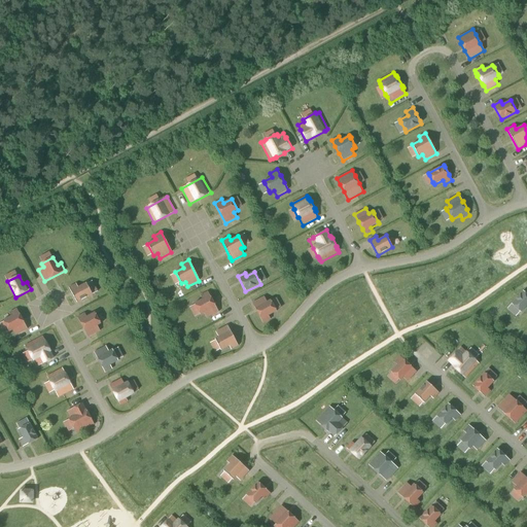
[(77,303),(92,294),(86,283),(78,287),(76,284),(69,287),(77,303)]
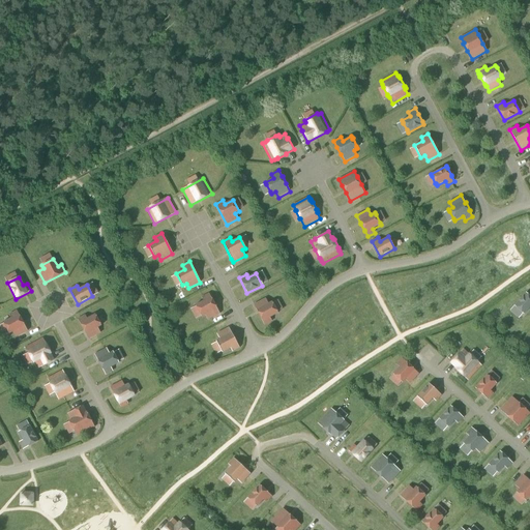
[(526,292),(513,305),(516,307),(522,313),(524,315),(529,307),(529,295),(528,294),(526,292)]
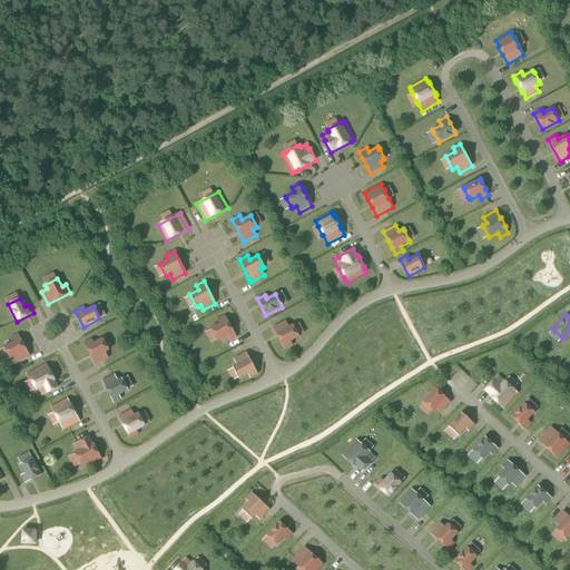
[(236,337),(225,316),(217,320),(219,324),(210,328),(217,341),(222,338),(224,344),(236,337)]
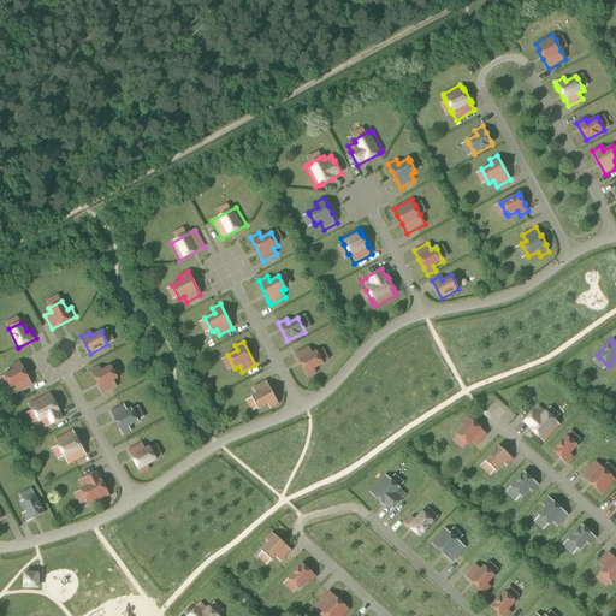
[(295,354),(308,378),(317,373),(314,369),(324,365),(317,350),(312,353),(308,347),(295,354)]
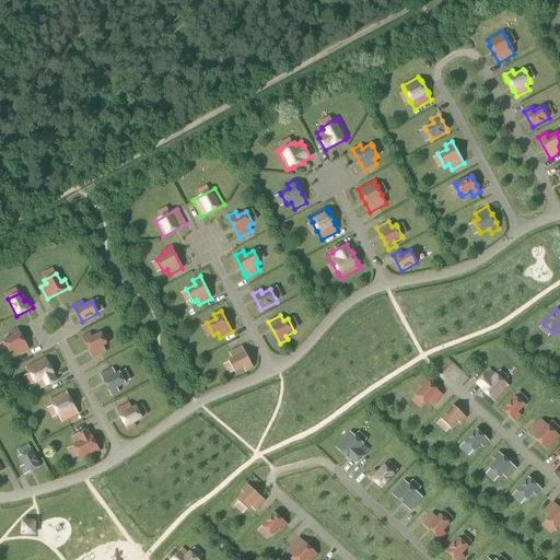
[(28,350),(18,328),(10,333),(12,336),(3,341),(10,353),(14,351),(16,357),(28,350)]
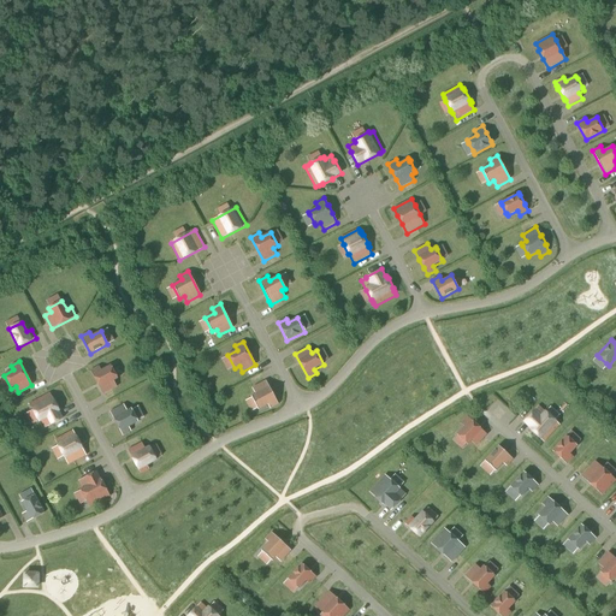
[(90,371),(104,395),(117,388),(114,381),(118,379),(111,365),(101,369),(99,366),(90,371)]
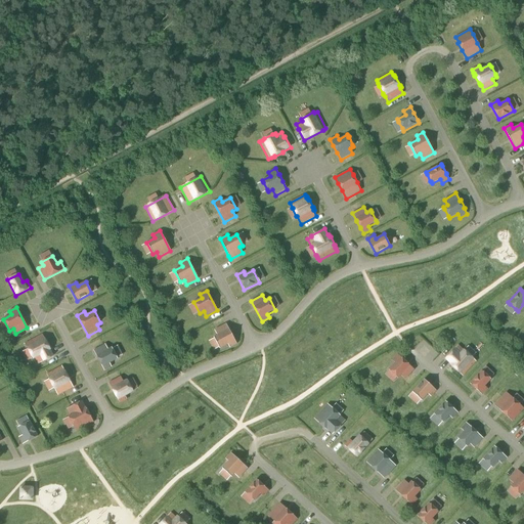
[(236,344),(226,324),(214,331),(217,335),(214,337),(220,349),(228,344),(230,348),(236,344)]
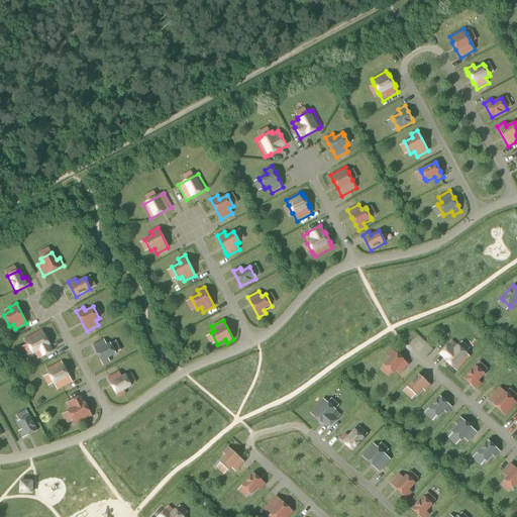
[(41,330),(25,339),(33,353),(34,353),(37,360),(54,351),(41,330)]
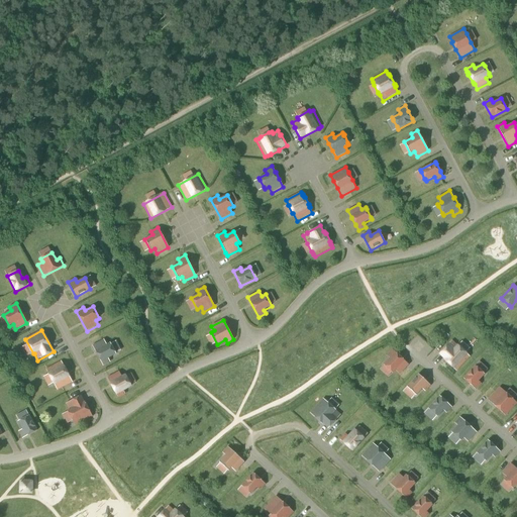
[(92,345),(103,366),(110,362),(108,358),(116,353),(110,342),(107,344),(104,339),(92,345)]
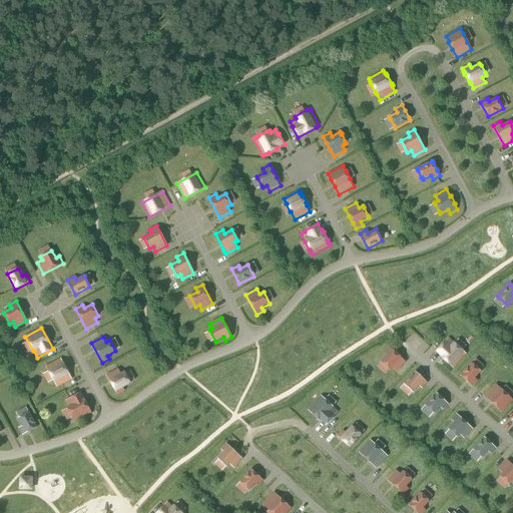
[(453,368),(466,354),(464,352),(464,351),(462,349),(455,343),(454,342),(453,342),(449,338),(446,341),(445,341),(443,343),(437,350),(435,352),(440,356),(440,357),(441,358),(441,359),(448,365),(451,367),(451,366),(453,368)]
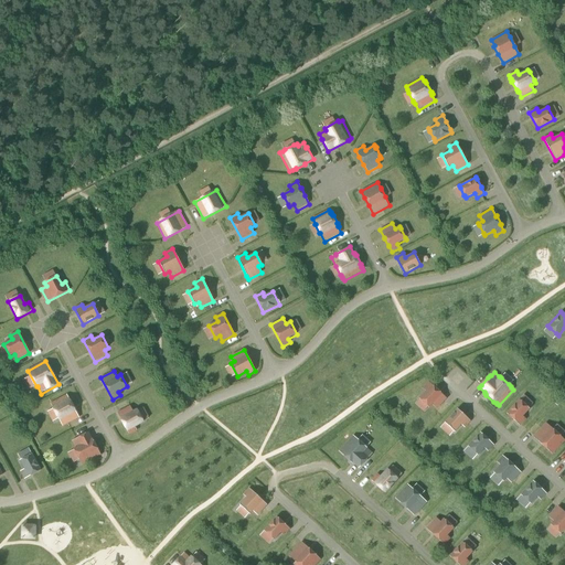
[(437,408),(447,398),(440,393),(440,392),(434,386),(428,382),(423,388),(426,391),(419,398),(420,400),(420,401),(427,406),(429,408),(433,405),(437,408)]
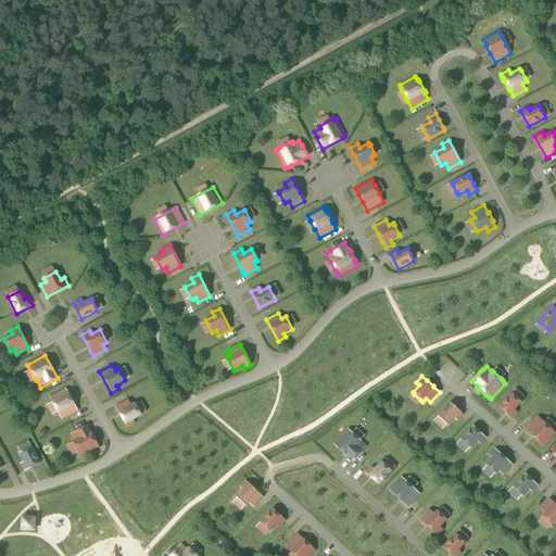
[(78,412),(66,389),(50,397),(62,420),(78,412)]
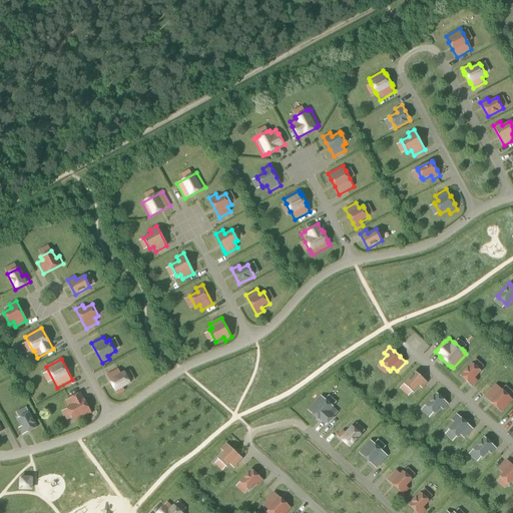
[(471,363),(460,375),(462,377),(468,383),(468,382),(473,387),(478,381),(475,378),(481,371),(471,363)]
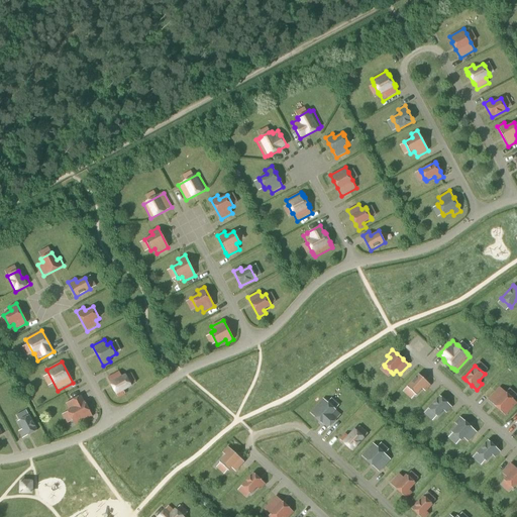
[(108,378),(118,397),(125,394),(123,391),(131,386),(125,375),(121,378),(119,372),(108,378)]
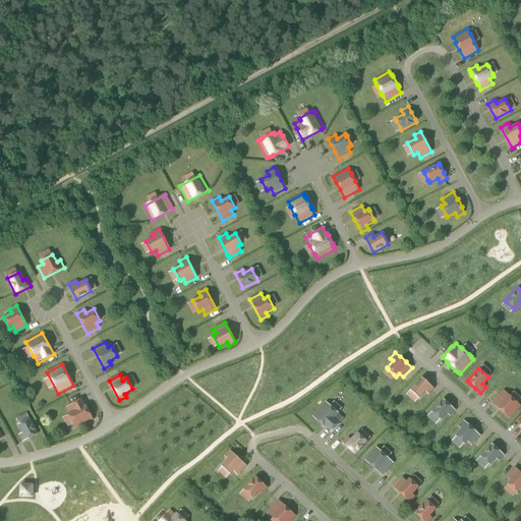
[(421,377),(410,390),(419,398),(425,392),(428,394),(433,389),(421,377)]
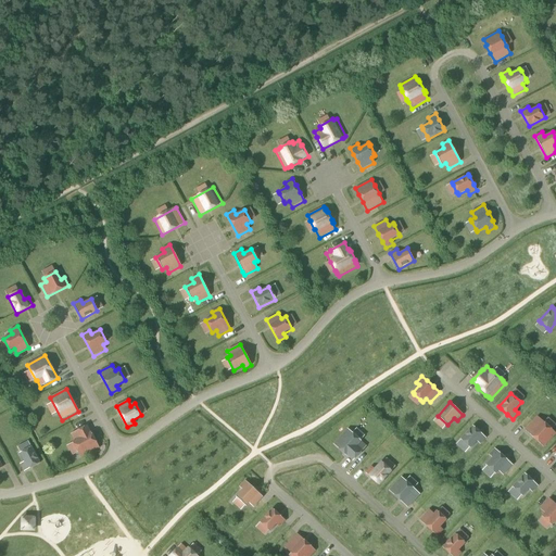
[(555,433),(538,416),(525,430),(532,437),(539,443),(539,442),(544,447),(555,433)]
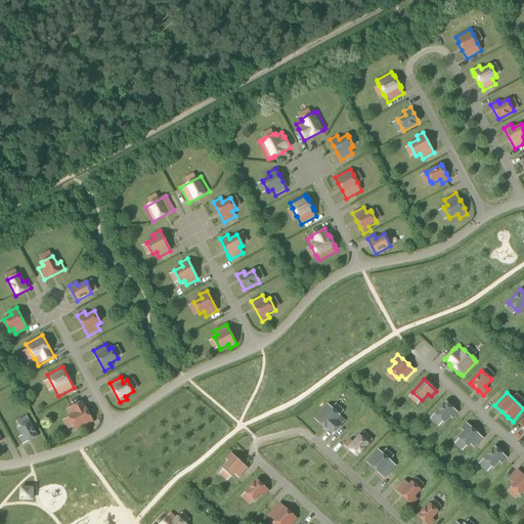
[(93,423),(82,401),(67,409),(70,416),(69,417),(77,431),(93,423)]
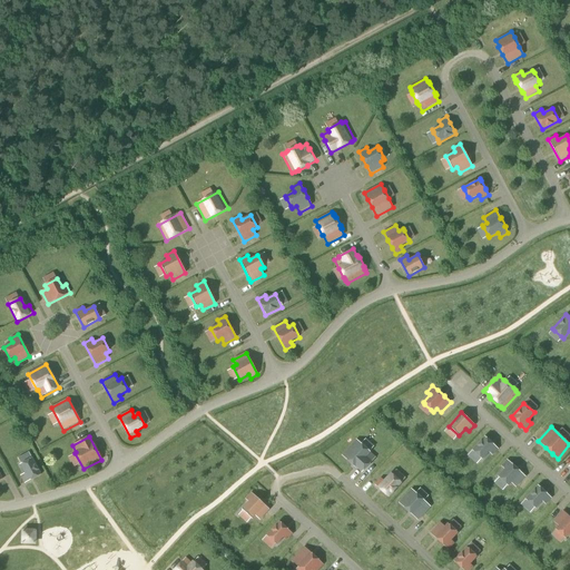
[(484,436),(472,450),(473,452),(480,458),(482,460),(489,452),(492,455),(499,449),(493,444),(487,438),(484,436)]
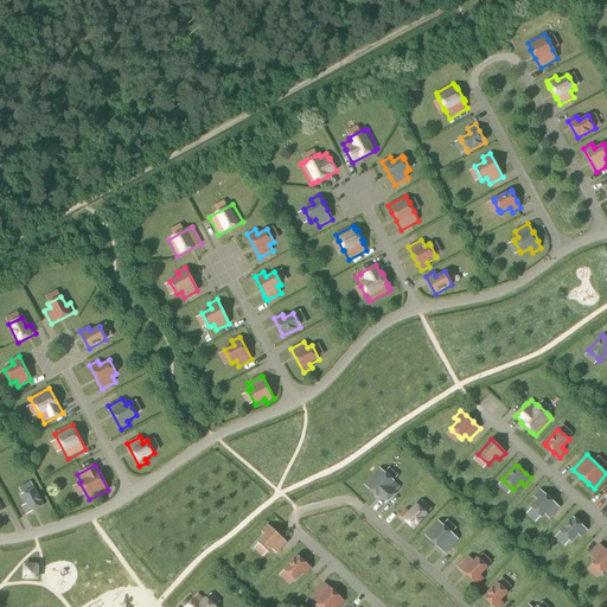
[(379,467),(364,485),(370,490),(369,491),(376,497),(378,498),(379,498),(385,503),(387,500),(388,502),(394,494),(401,487),(393,479),(385,473),(379,467)]
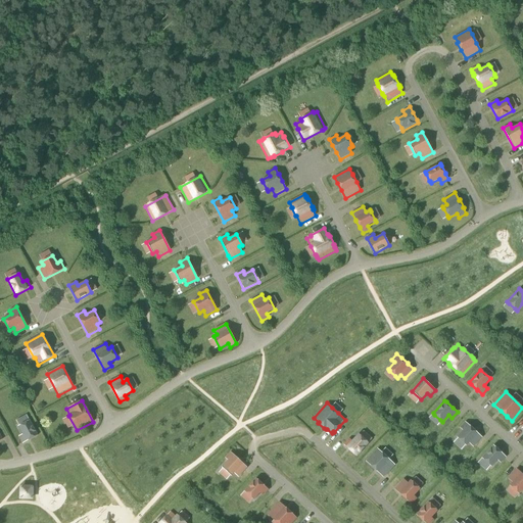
[(38,436),(30,421),(18,427),(22,435),(19,437),(22,444),(38,436)]
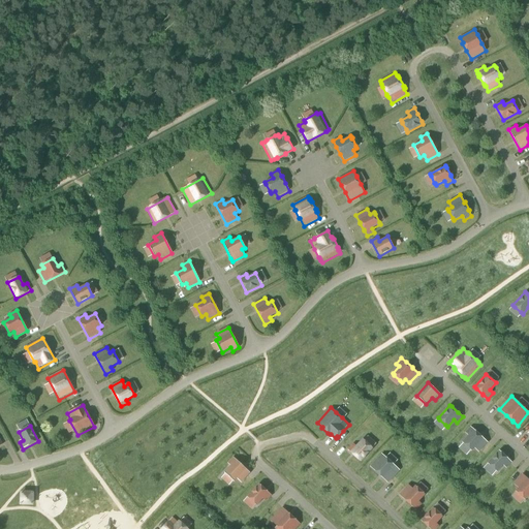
[(479,453),(488,442),(481,437),(481,436),(475,431),(470,427),(465,433),(468,435),(462,442),(464,444),(469,449),(470,449),(471,452),(474,448),(479,453)]
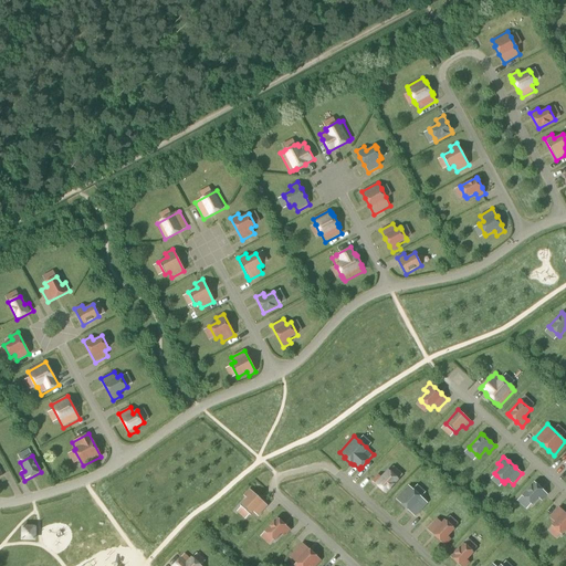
[(388,469),(380,478),(378,474),(371,481),(375,483),(375,484),(377,485),(376,486),(384,493),(384,492),(386,494),(399,480),(397,478),(390,471),(388,469)]
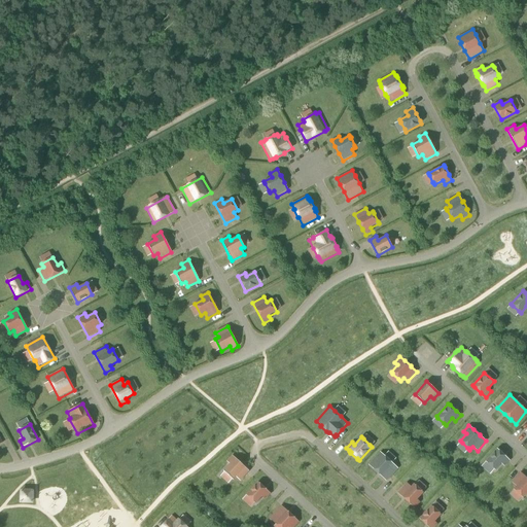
[(497,449),(485,461),(487,463),(493,468),(495,470),(501,463),(504,466),(510,460),(505,456),(499,450),(497,449)]
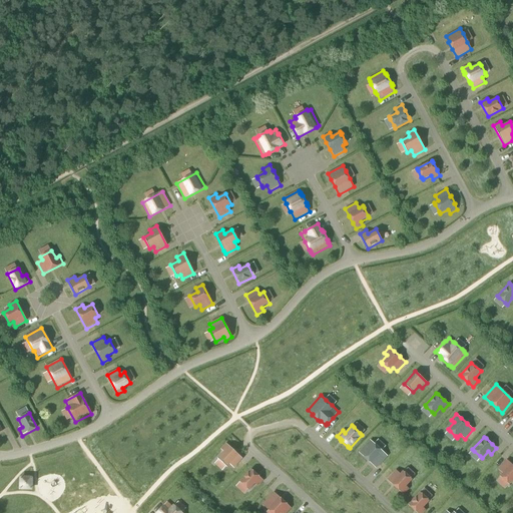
[(377,469),(388,456),(381,450),(375,444),(370,440),(359,452),(364,457),(369,462),(377,469)]
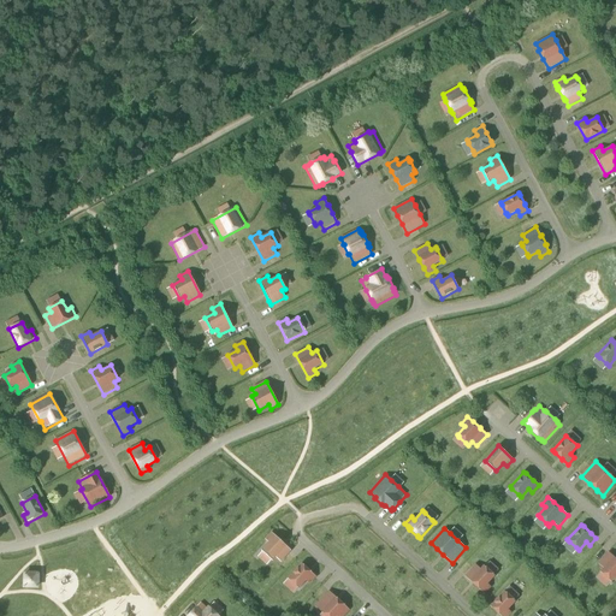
[(291,551),(271,533),(265,539),(268,543),(261,551),(272,561),(276,557),(280,562),(291,551)]
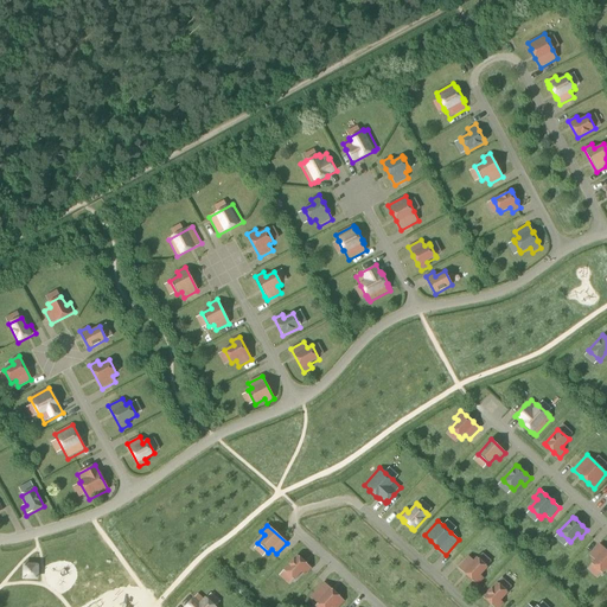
[(600,544),(589,555),(594,560),(592,563),(593,564),(593,566),(600,572),(602,573),(606,567),(606,549),(606,550),(600,544)]
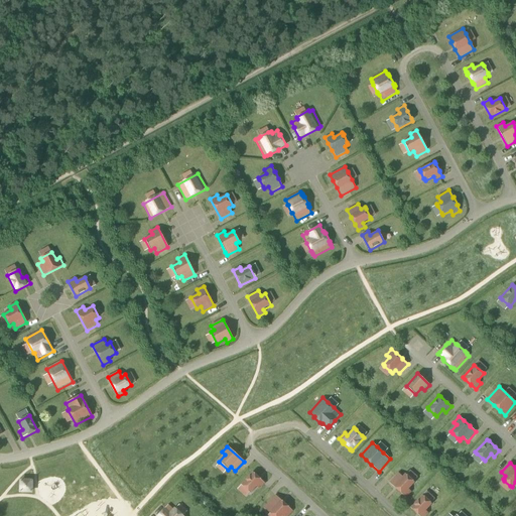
[(253,472),(241,485),(249,493),(250,494),(257,487),(260,490),(265,484),(253,472)]
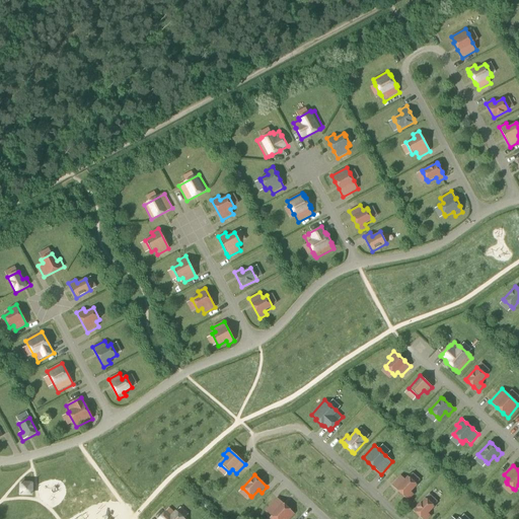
[(400,475),(391,486),(397,491),(403,497),(403,496),(409,501),(414,495),(411,492),(417,486),(416,485),(409,477),(408,476),(404,479),(400,475)]
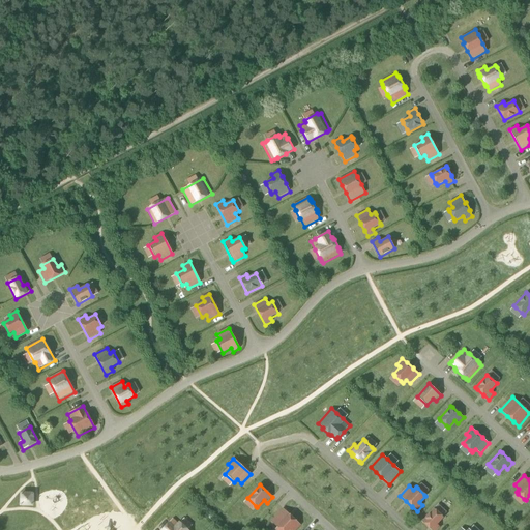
[(296,529),(301,525),(284,508),(271,522),(280,529),(296,529)]
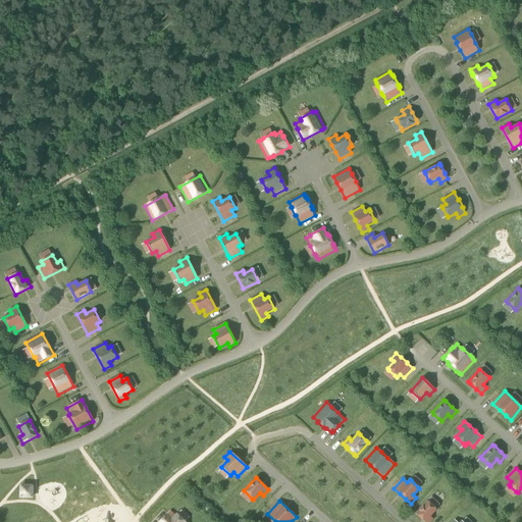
[(427,501),(415,514),(417,515),(417,516),(423,521),(424,521),(431,521),(434,519),(430,517),(436,510),(435,509),(427,501)]
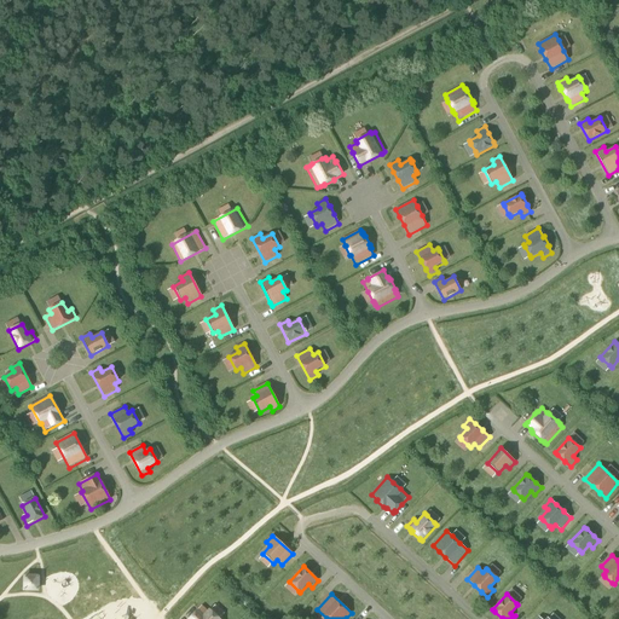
[(187,618),(220,618),(209,609),(208,611),(201,605),(187,618)]
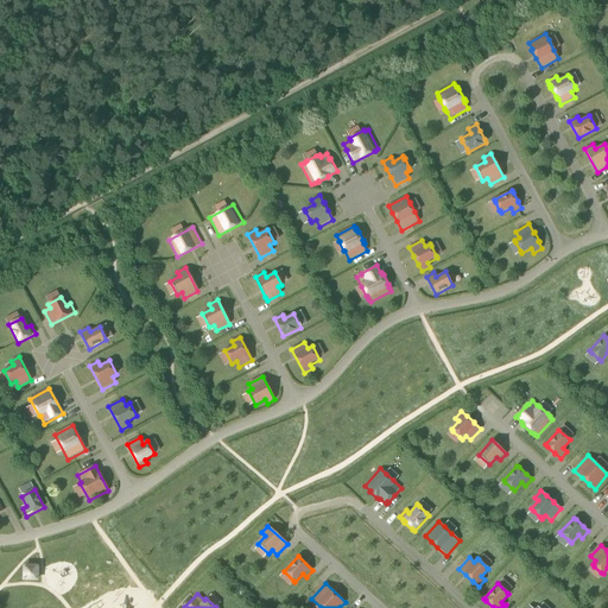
All buildings are outlined.
